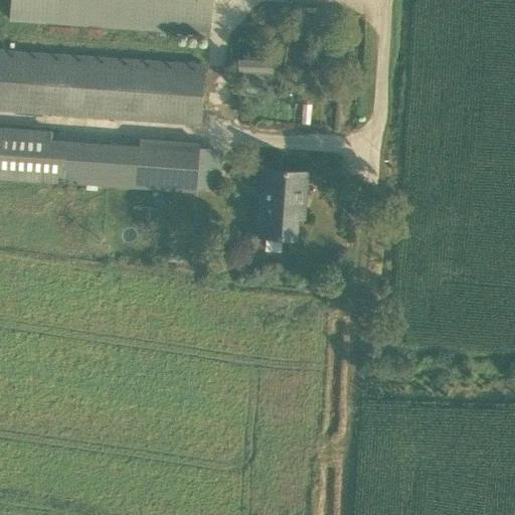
[(211,0),(10,0),(9,21),(209,35),(211,0)]
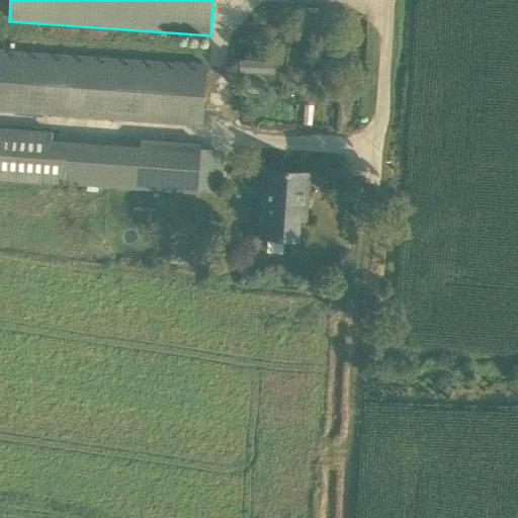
[(0,109),(201,124),(206,67),(0,52),(0,109)]
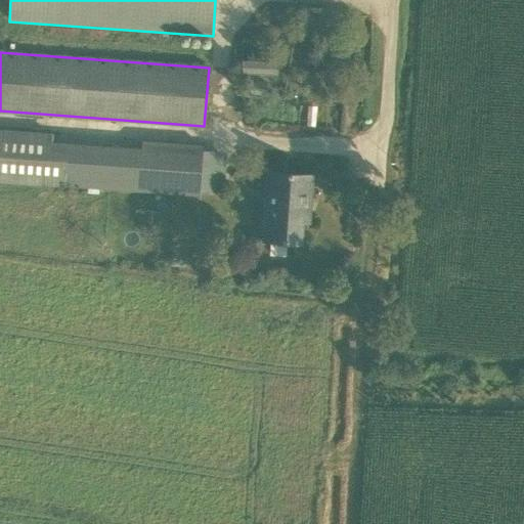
[(167,161),(158,160),(159,149),(83,143),(83,151),(51,149),(52,133),(0,129),(0,182),(34,185),(33,202),(62,204),(64,185),(200,195),(203,146),(168,143),(167,161)]
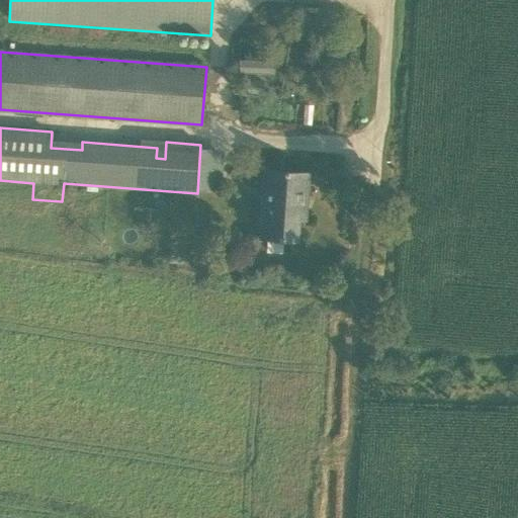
[(261,238),(296,241),(299,207),(306,208),(308,173),(265,170),(261,238)]
